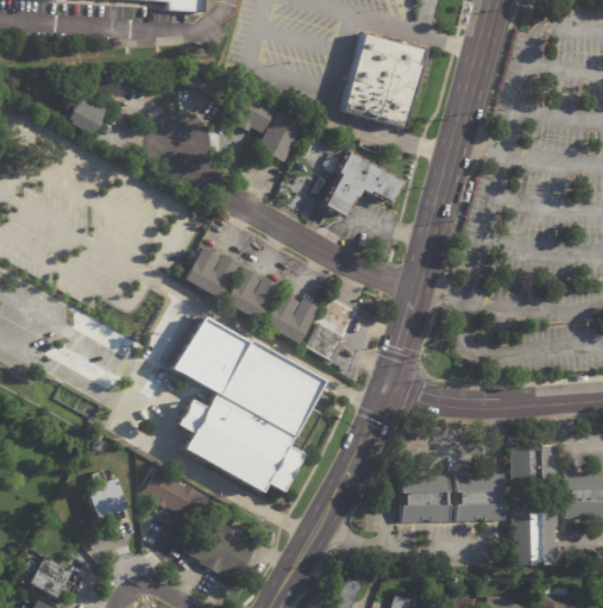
[(203,0),(203,10),(171,8),(171,0),(203,0)]
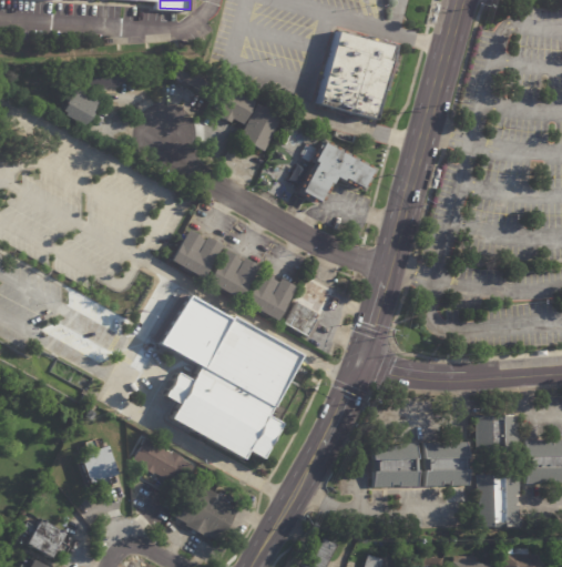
[(395,62),(378,120),(320,104),(340,31),(395,46),(390,60),(395,61),(395,62)]
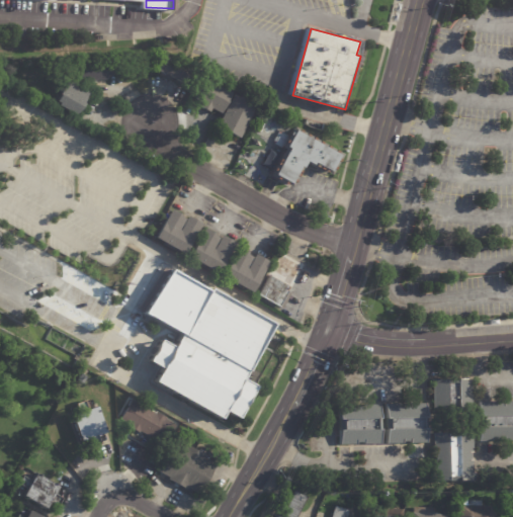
[(194,77),(190,85),(187,83),(185,85),(156,69),(157,66),(154,64),(159,56),(162,58),(163,56),(167,58),(168,57),(193,70),(192,72),(196,74),(194,77)]
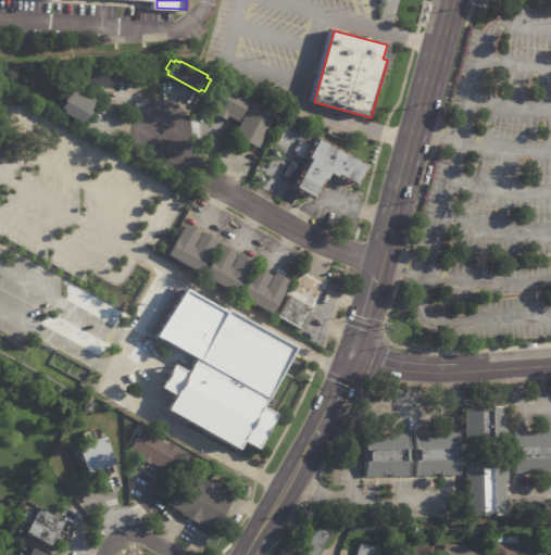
[(121,64),(122,79),(114,79),(115,84),(104,85),(104,86),(96,87),(96,85),(85,86),(85,82),(79,82),(78,64),(121,62),(121,64)]
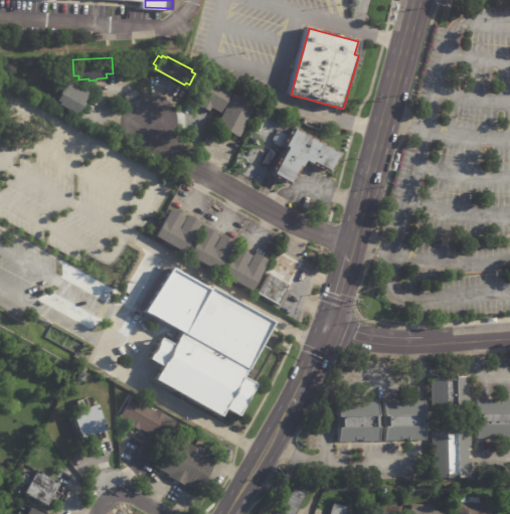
[(83,89),(90,93),(77,115),(59,105),(61,103),(57,101),(69,78),(80,84),(79,87),(83,89)]
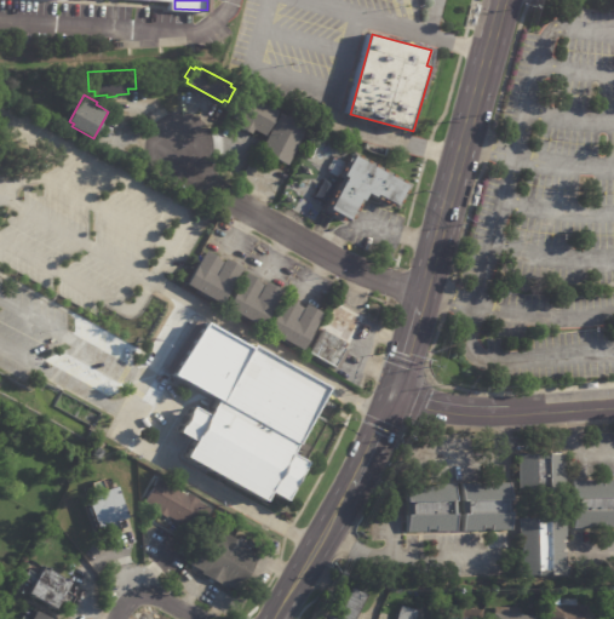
[(253,131),(252,133),(240,127),(242,124),(235,120),(248,95),(279,110),(267,136),(254,129),(253,131)]
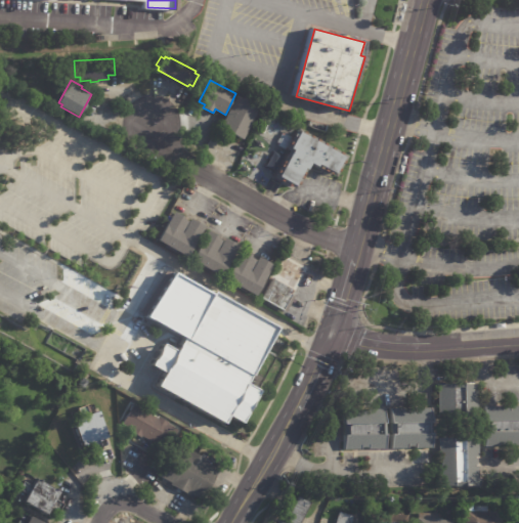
[(221,128),(238,95),(260,106),(244,139),(221,128)]
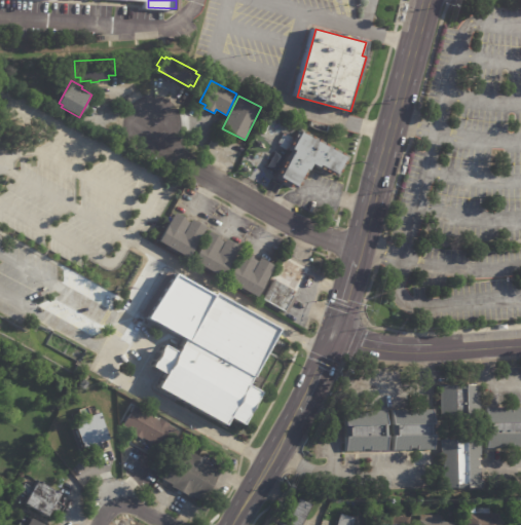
[(275,115),(268,134),(265,133),(265,134),(262,133),(263,130),(260,129),(267,111),(275,115)]
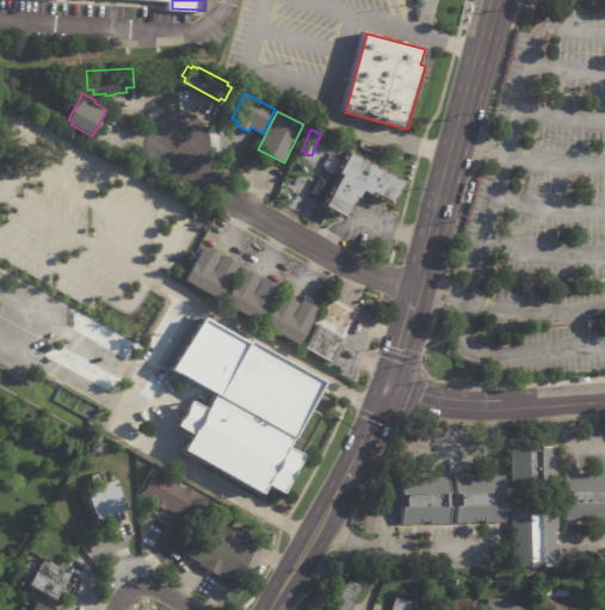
[(384,201),(363,190),(345,221),(320,207),(338,176),(335,174),(335,173),(328,168),(327,165),(333,155),(337,154),(344,158),(349,149),(406,182),(393,207),(384,201)]
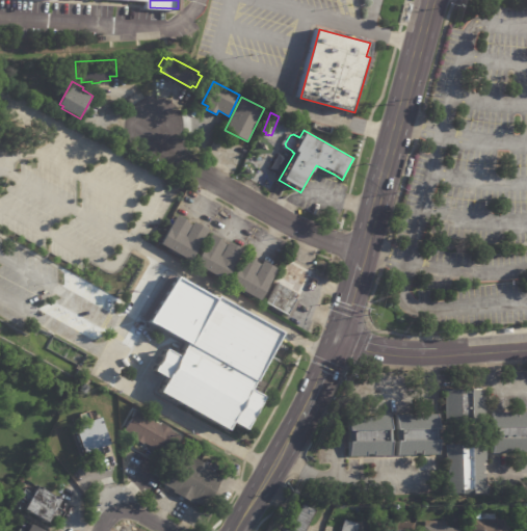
[(162,245),(178,216),(188,221),(187,223),(193,227),(195,222),(209,231),(191,262),(162,245)]
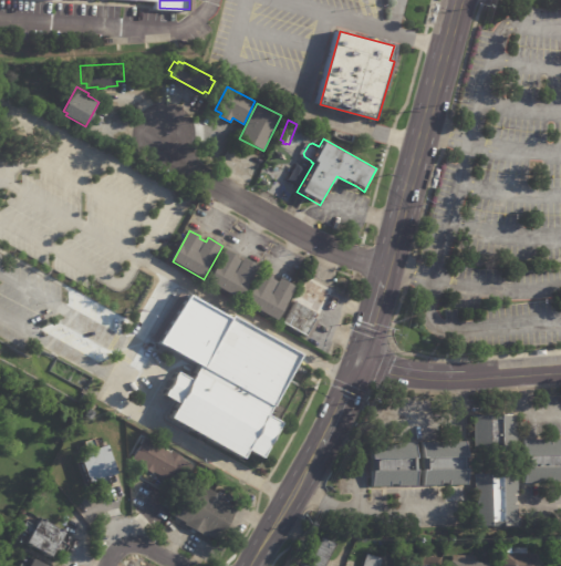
[(210,283),(228,250),(238,257),(238,258),(243,261),(246,258),(260,266),(241,300),(210,283)]
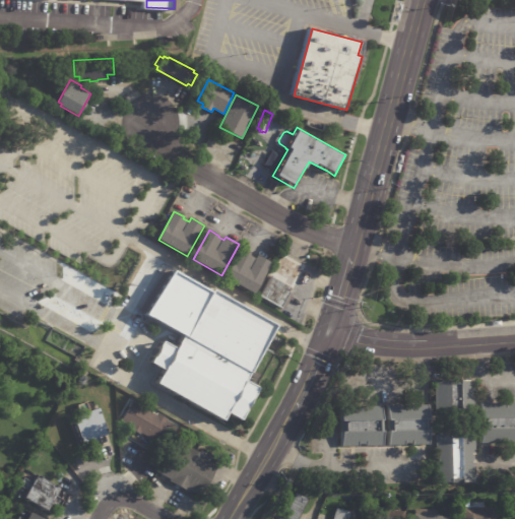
[(227,277),(243,249),(252,254),(251,255),(257,259),(260,255),(273,263),(256,294),(227,277)]
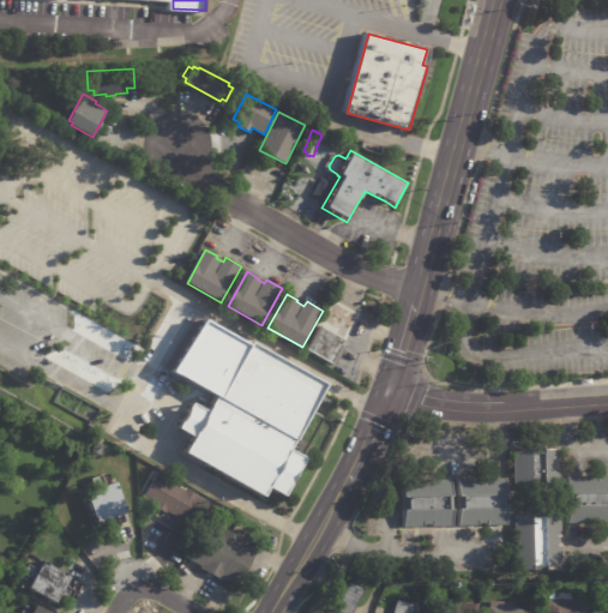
[(339,296),(368,312),(336,368),(305,350),(337,294),(339,296)]
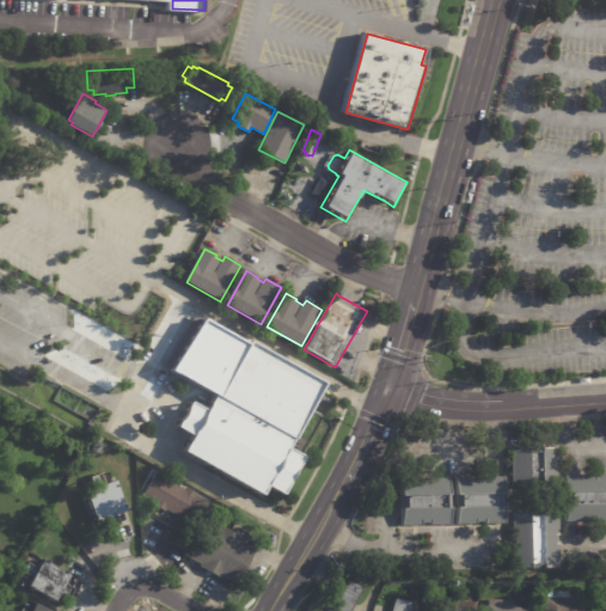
[(326,382),(291,446),(305,456),(285,493),(269,483),(263,493),(187,450),(195,434),(179,425),(194,401),(209,409),(218,393),(220,395),(252,338),(326,382)]
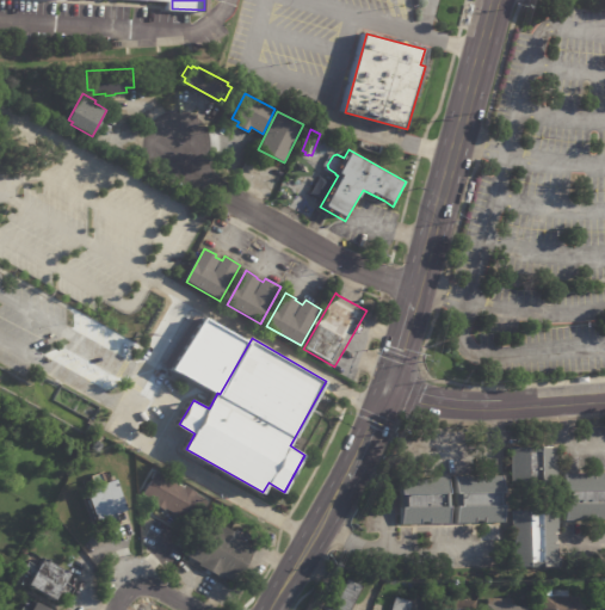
[(561,443),(562,484),(516,485),(514,445),(531,444),(531,448),(543,448),(543,444),(561,443)]
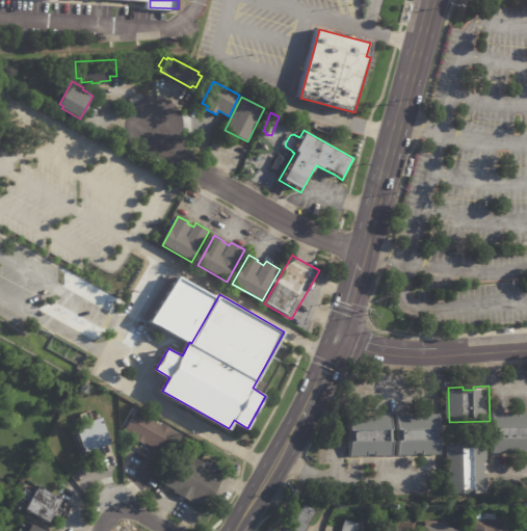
[(135,408),(160,423),(161,421),(170,427),(169,429),(179,434),(167,454),(143,441),(142,443),(132,436),(133,434),(123,428),(134,408),(135,408)]
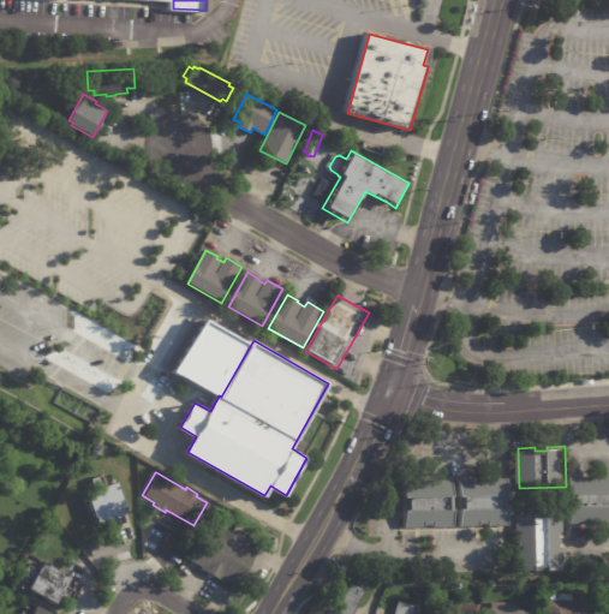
[(608,519),(569,522),(568,474),(608,472),(608,519)]
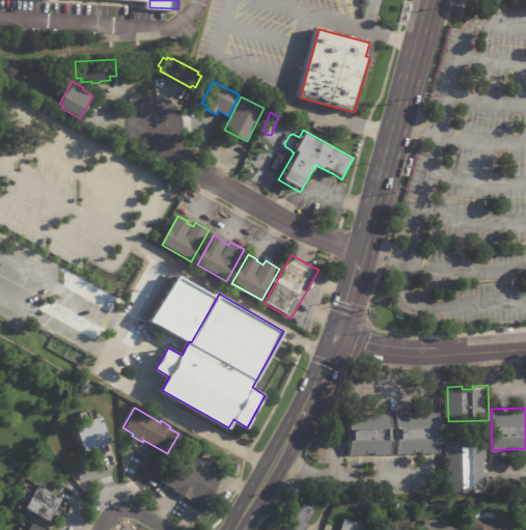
[(427,455),(427,451),(418,452),(418,454),(402,455),(400,414),(417,414),(417,416),(425,415),(425,414),(442,413),(444,454),(427,455)]
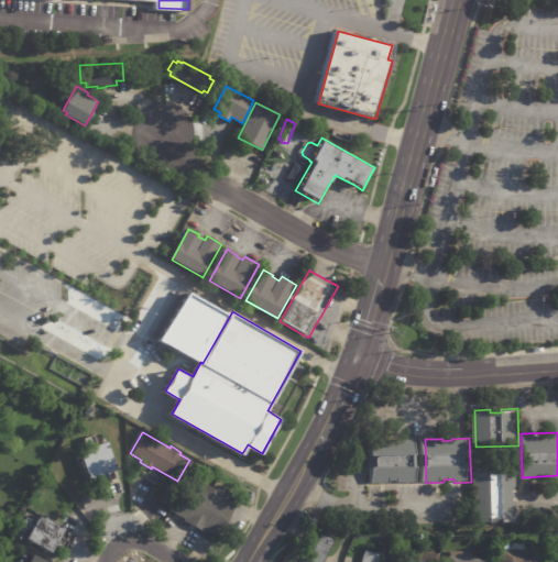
[(419,481),(419,482),(403,483),(403,481),(393,481),(393,483),(374,483),(374,439),(392,439),(392,441),(402,441),(402,439),(418,439),(419,481)]
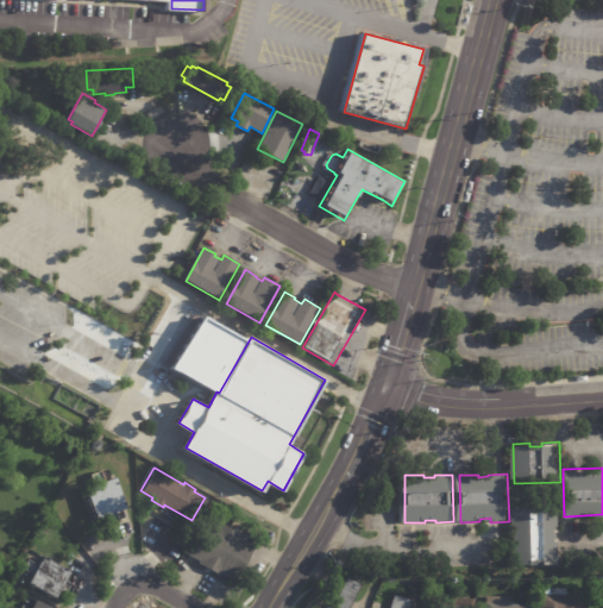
[(127,508),(100,518),(90,488),(118,478),(129,508),(127,508)]
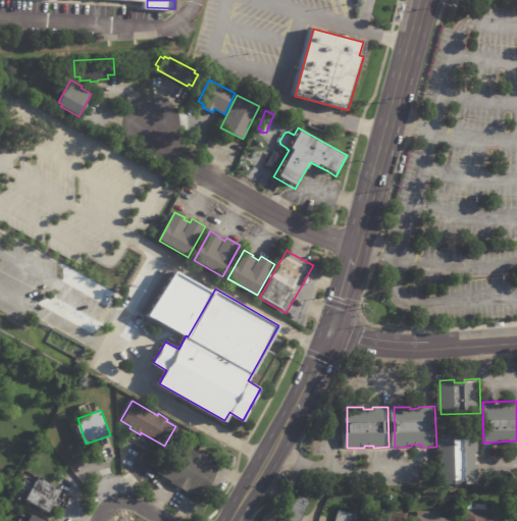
[(441,436),(480,435),(482,482),(442,483),(441,436)]
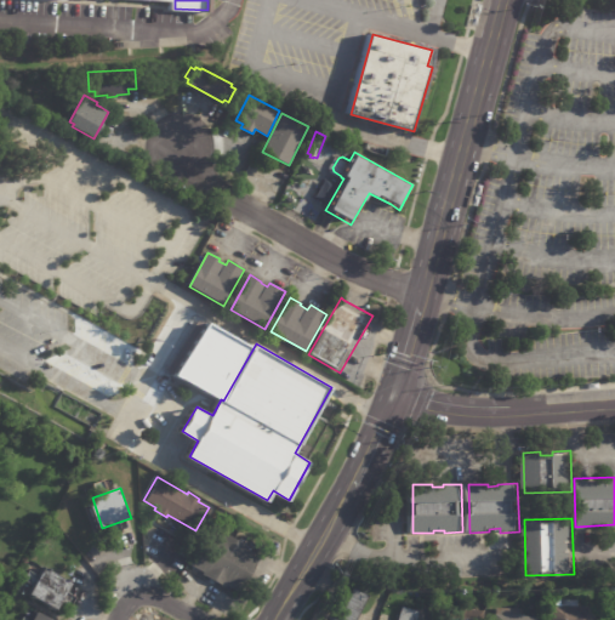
[(238,539),(248,544),(246,546),(258,552),(238,590),(226,582),(225,585),(201,572),(203,569),(189,562),(209,525),(222,533),(223,532),(238,539)]
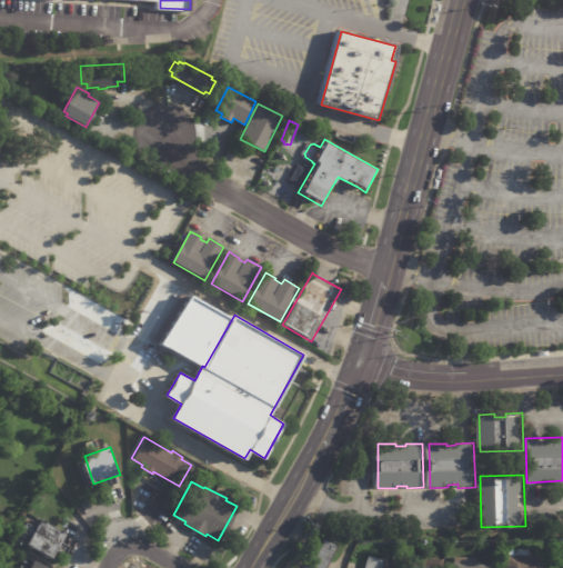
[(68,531),(54,557),(29,544),(39,525),(31,520),(34,514),(46,519),(47,518),(49,519),(48,520),(63,529),(64,528),(66,529),(66,530),(68,531)]
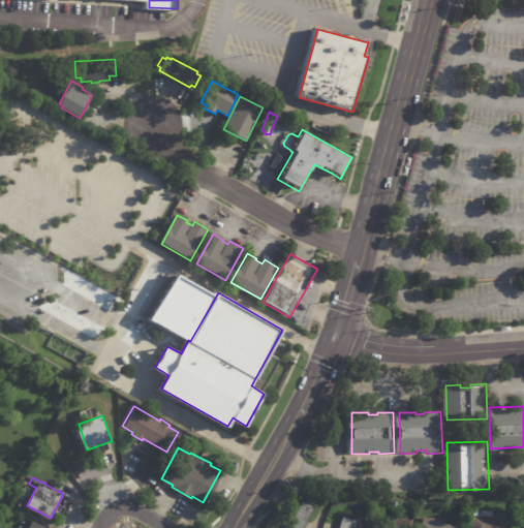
[(311,521),(307,527),(281,527),(284,522),(293,527),(306,500),(318,506),(311,521)]
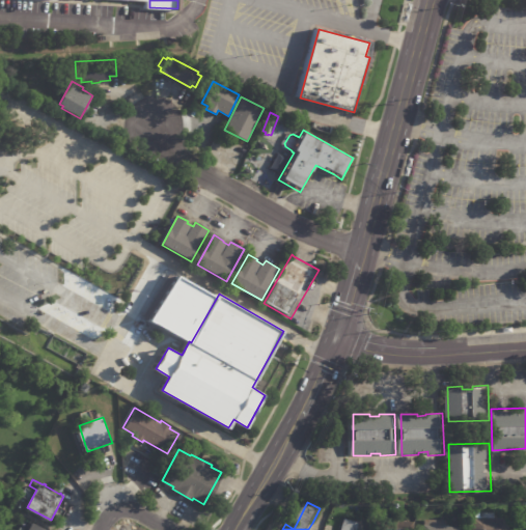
[(513,518),(511,529),(476,529),(477,510),(498,511),(498,518),(513,518)]
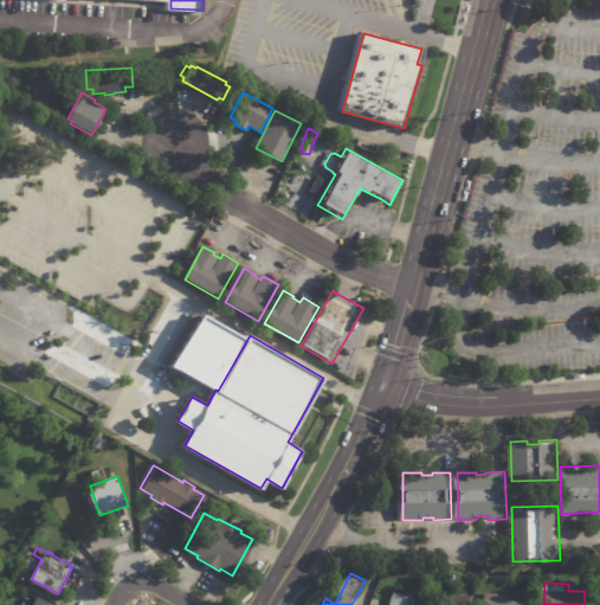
[(408,604),(391,604),(397,591),(412,596),(408,604)]
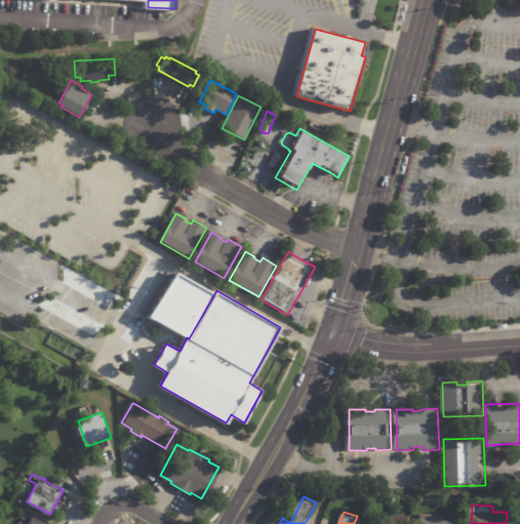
[(413,523),(375,523),(376,513),(414,515),(413,523)]
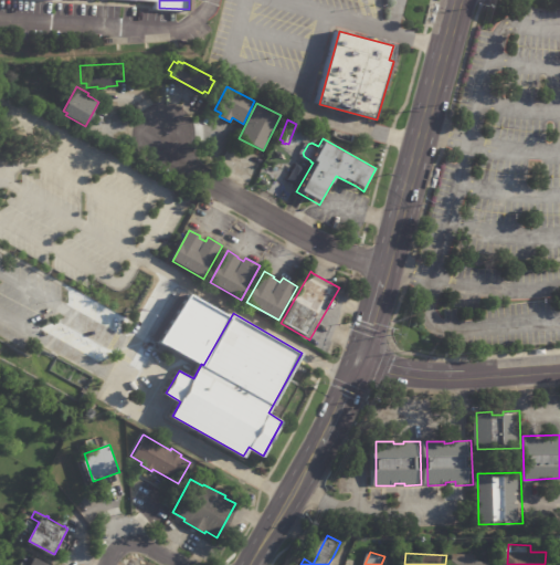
[(455,564),(456,553),(481,554),(479,560),(494,561),(493,564),(455,564)]
